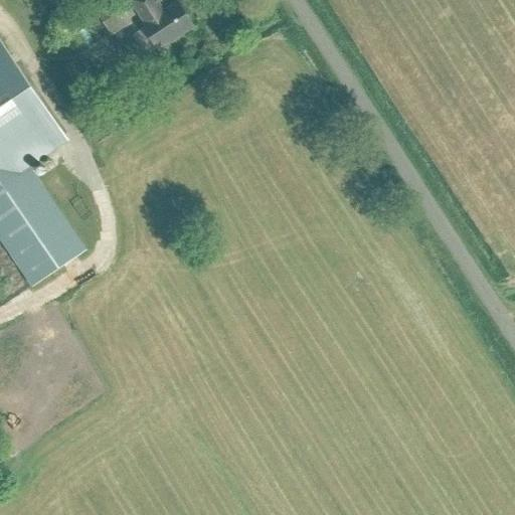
[(99,0),(92,5),(112,35),(132,22),(117,0),(99,0)]
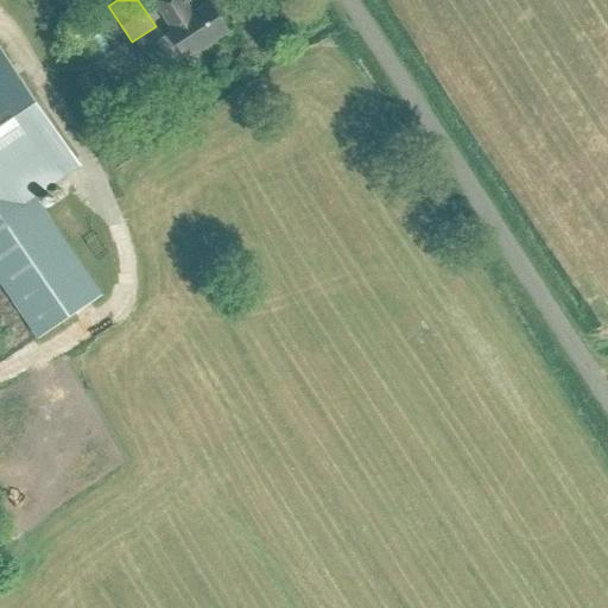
[(189,61),(230,33),(210,2),(194,14),(184,0),(153,0),(171,27),(169,30),(189,61)]
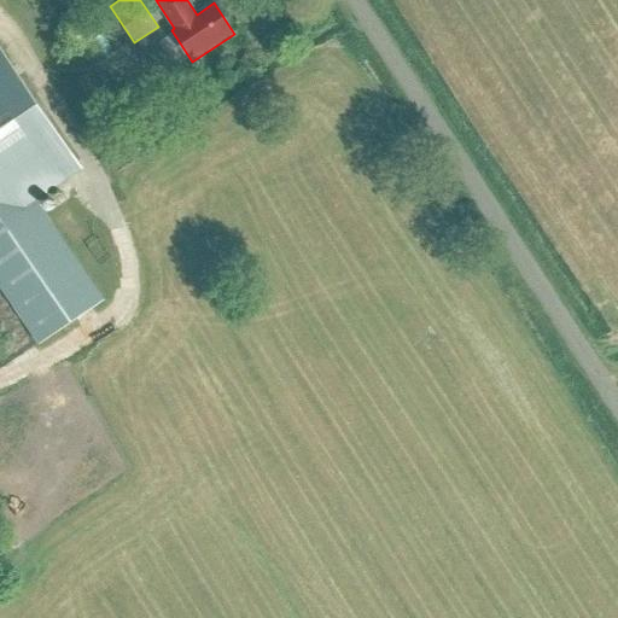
[(0,289),(40,347),(76,321),(9,222),(82,172),(1,52),(0,52),(0,289)]
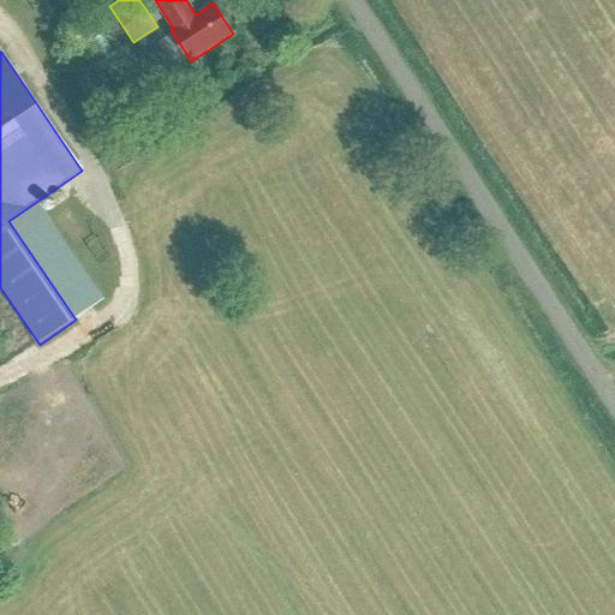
[(88,72),(76,78),(83,94),(95,88),(88,72)]
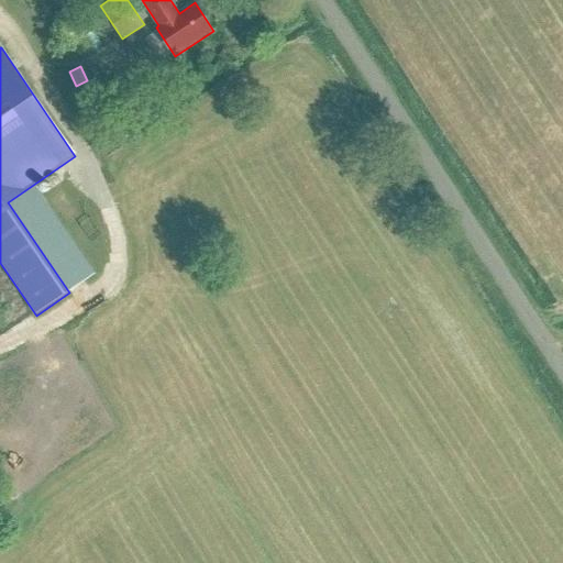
[(34,349),(39,362),(52,357),(47,344),(34,349)]
